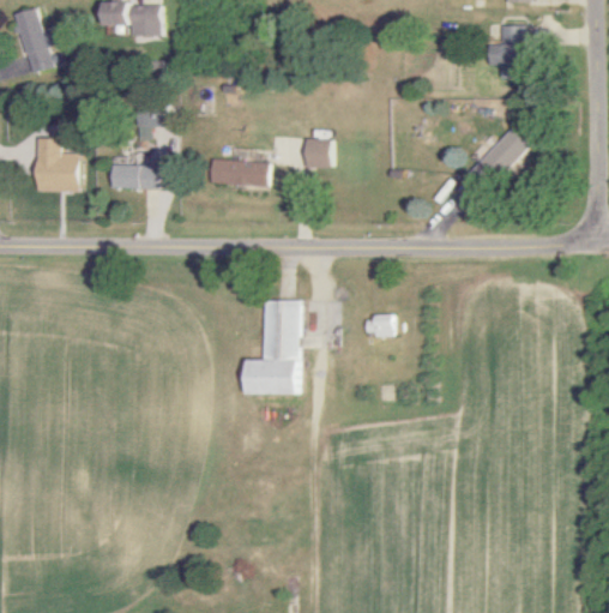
[(161,4),(104,2),(104,25),(131,25),(130,35),(160,36),(161,4)]
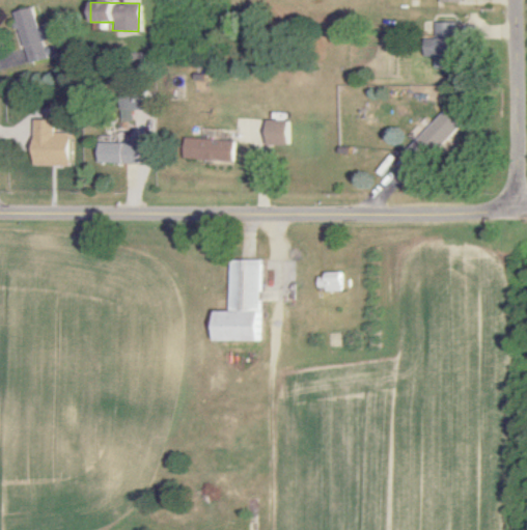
[(23,63),(44,59),(32,6),(11,11),(23,63)]
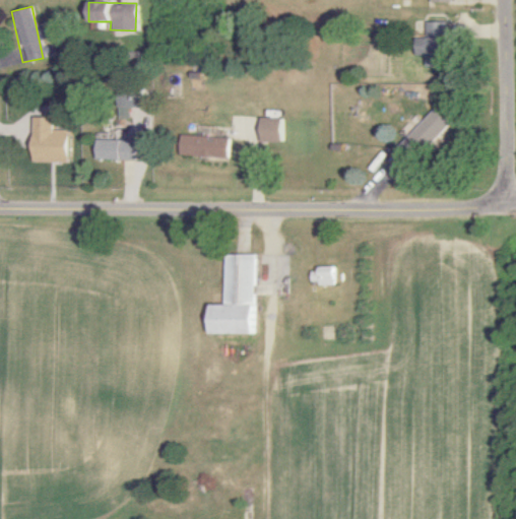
[(413,38),(414,57),(442,56),(442,21),(423,21),(423,38),(413,38)]
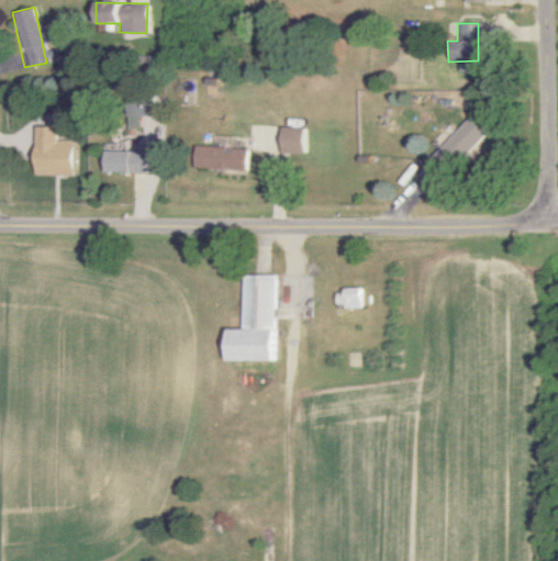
[(469,115),(427,159),(443,175),(484,131),(469,115)]
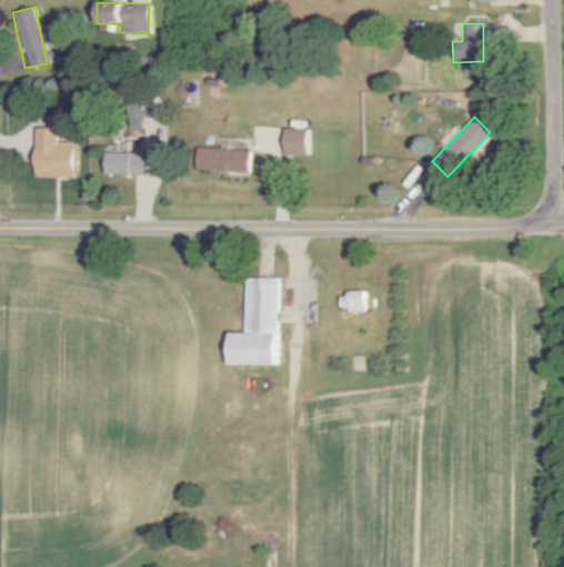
[(71,178),(72,142),(54,141),(54,129),(33,128),(32,176),(71,178)]
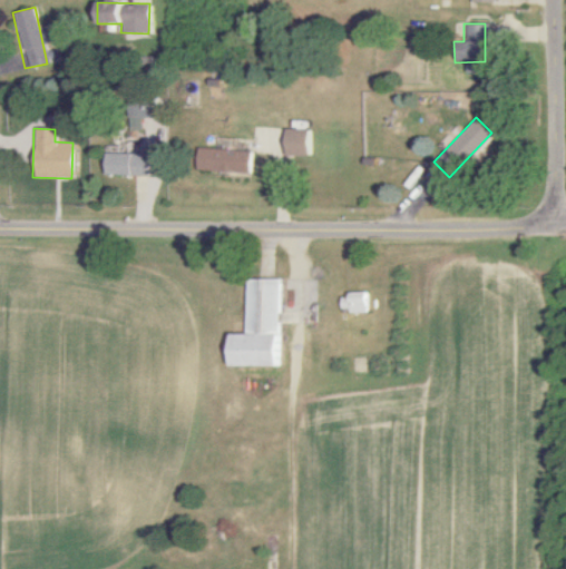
[(284,128),(283,155),(305,155),(306,129),(284,128)]
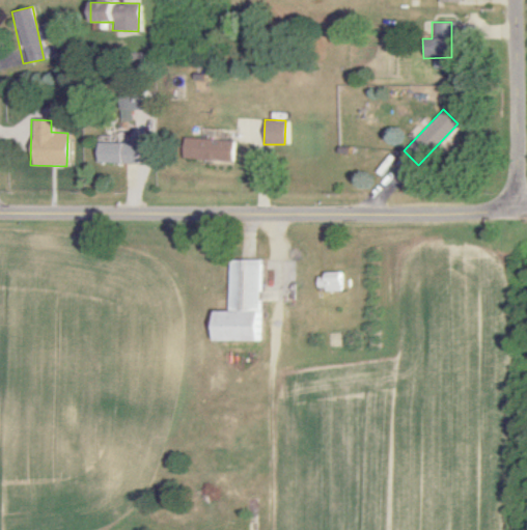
[(230,140),(182,139),(181,158),(230,160),(230,140)]
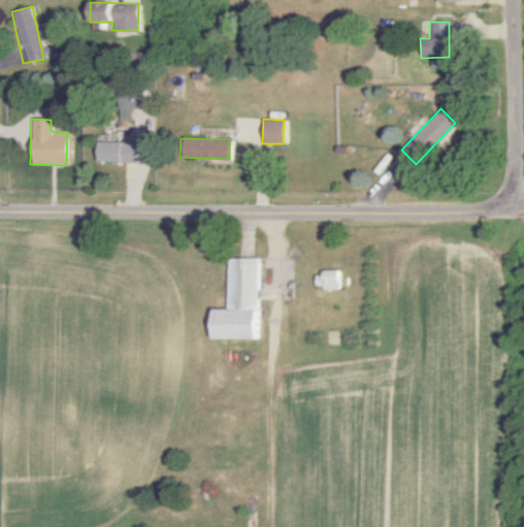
[(132,162),(133,142),(96,141),(95,161),(132,162)]
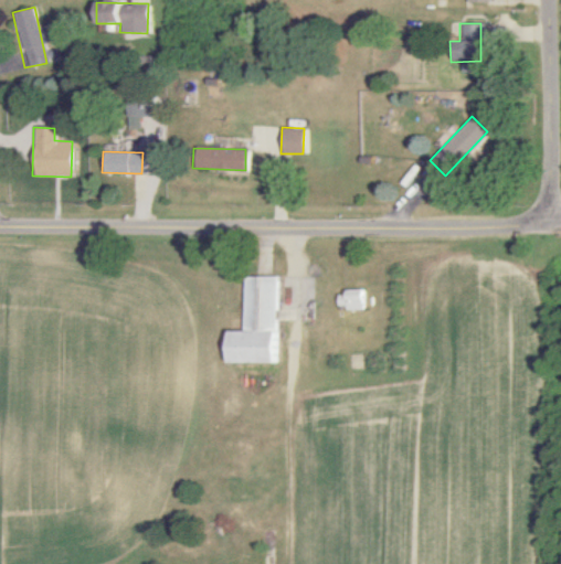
[(275,277),(243,276),(243,331),(229,331),(229,362),(275,363),(275,277)]
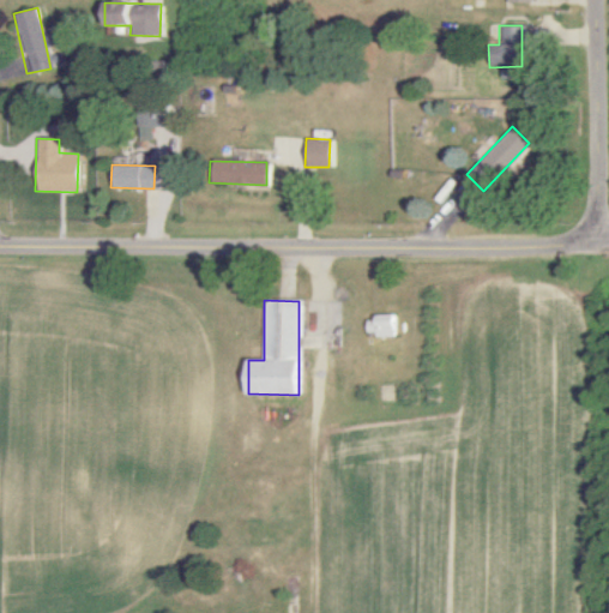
[(391,316),(365,317),(365,336),(392,336),(391,316)]
